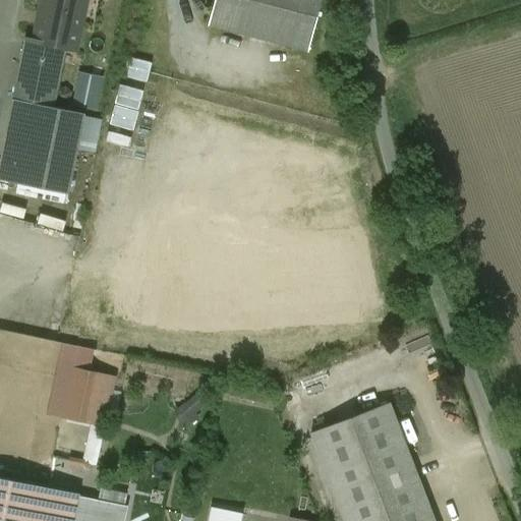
[(41,0),(33,40),(33,41),(64,48),(75,50),(85,0),(41,0)]
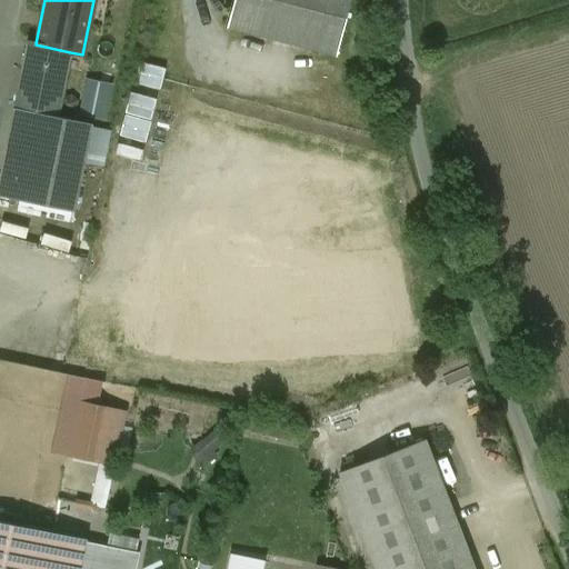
[(349,0),(233,0),(227,26),(335,55),(349,0)]
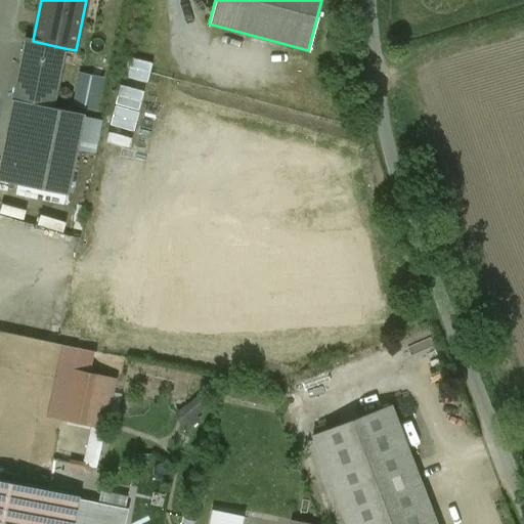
[(64,48),(33,41),(33,40),(25,39),(12,99),(52,107),(64,48)]
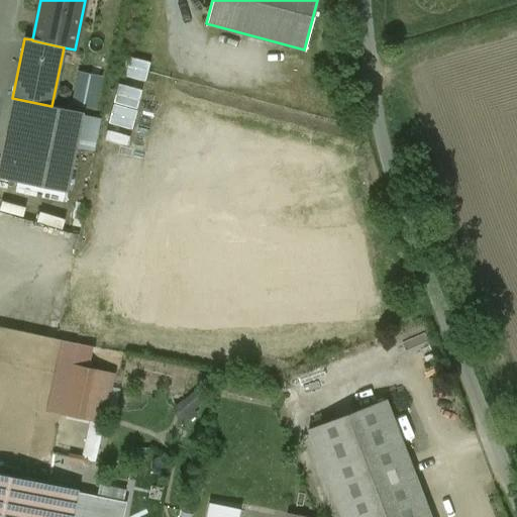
[(116,93),(140,100),(151,61),(127,54),(116,93)]
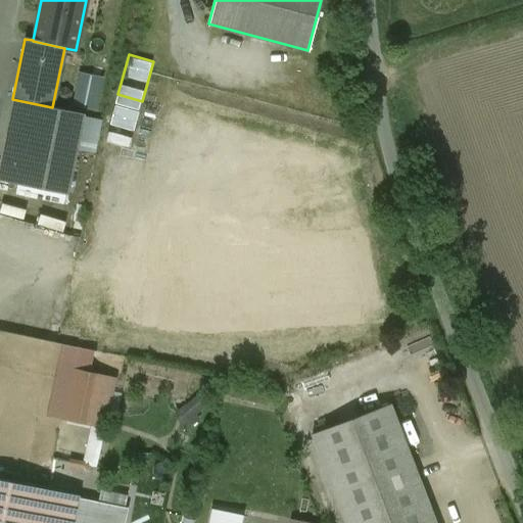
[(75,105),(99,108),(102,74),(78,72),(75,105)]
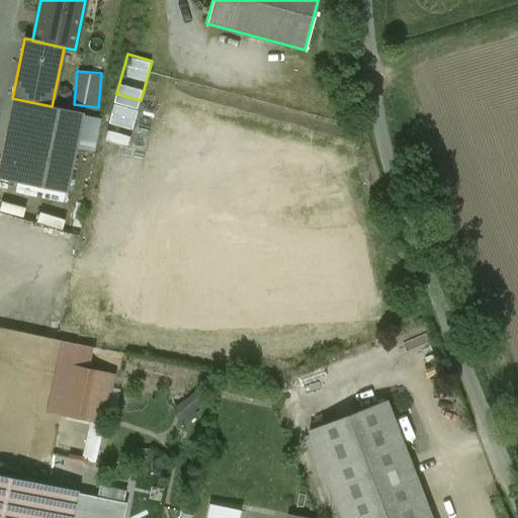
[(52,106),(12,98),(0,159),(0,178),(66,193),(82,113),(52,106)]
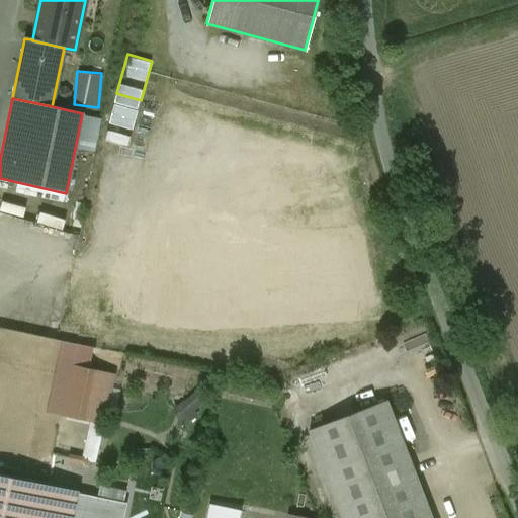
[(108,121),(133,128),(139,108),(114,101),(108,121)]
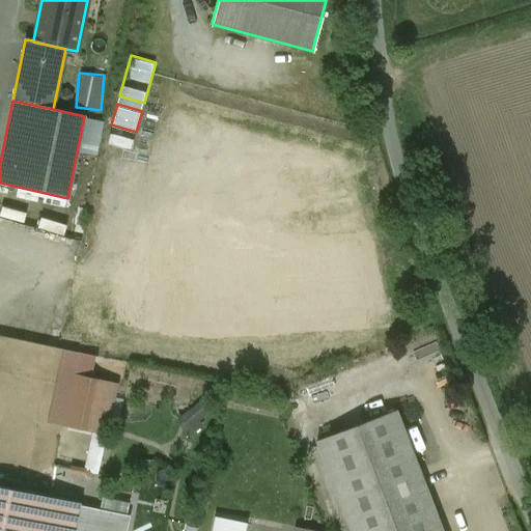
[(101,383),(77,378),(66,424),(91,429),(101,383)]
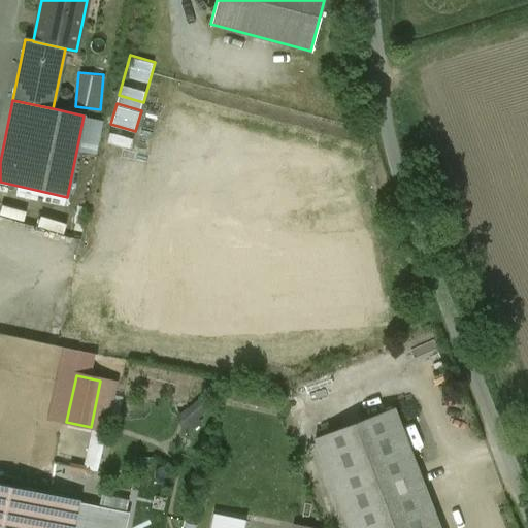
[(178,416),(188,427),(215,406),(205,394),(178,416)]
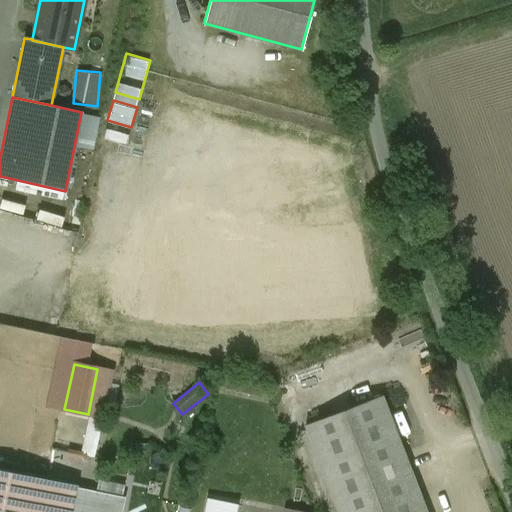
[(425,511),(380,396),(305,425),(338,511),(425,511)]
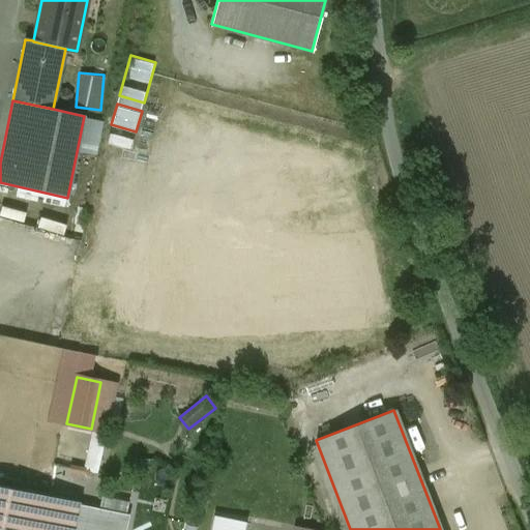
[(91,437),(86,466),(99,469),(105,439),(91,437)]
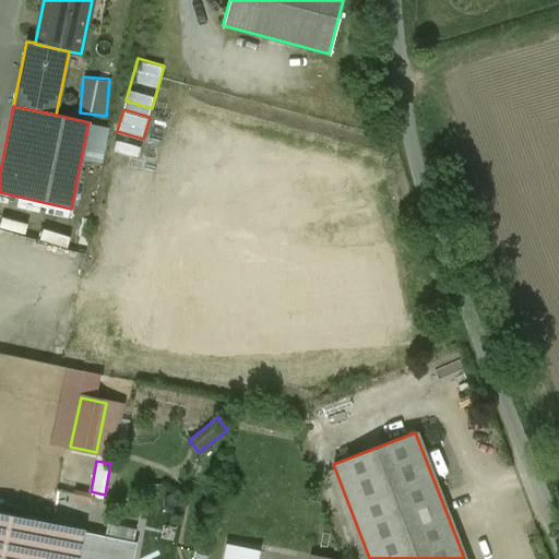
[(81,532),(0,514),(0,558),(74,558),(81,532)]
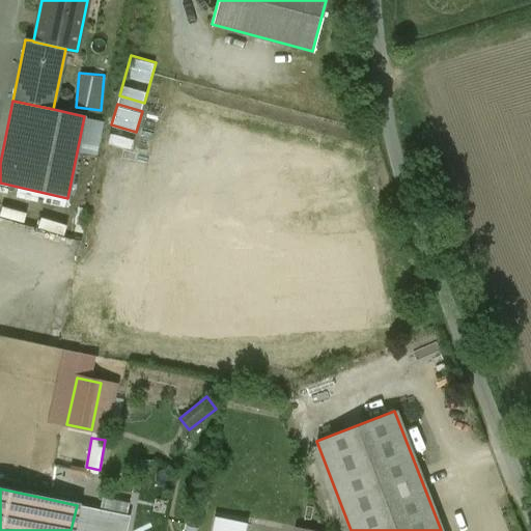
[(77,505),(71,530),(126,530),(129,515),(77,505)]
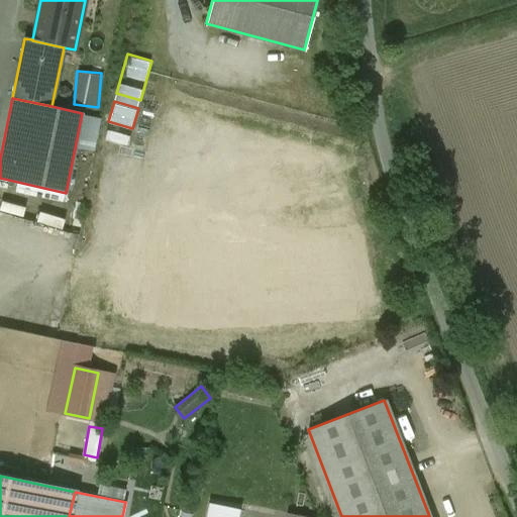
[(234,516),(236,509),(208,504),(205,516),(234,516)]
